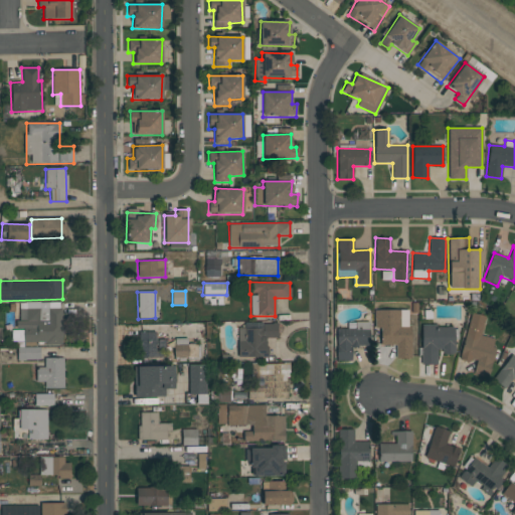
[(23,343),(61,343),(61,302),(18,303),(18,328),(23,328),(23,343)]
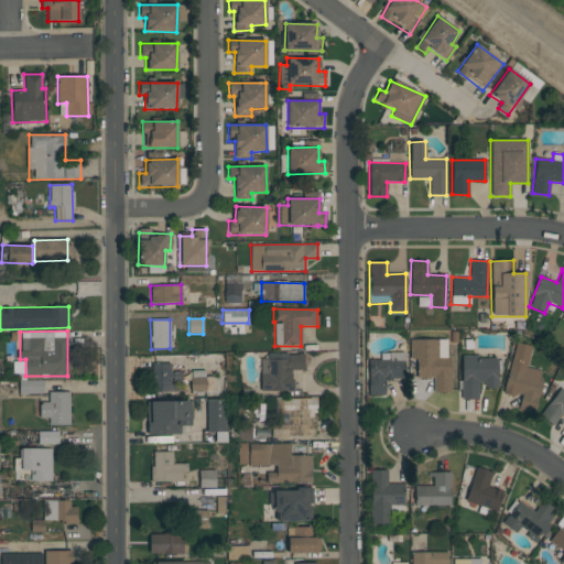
[(434,392),(449,392),(448,339),(411,339),(411,360),(416,360),(416,379),(433,378),(434,392)]
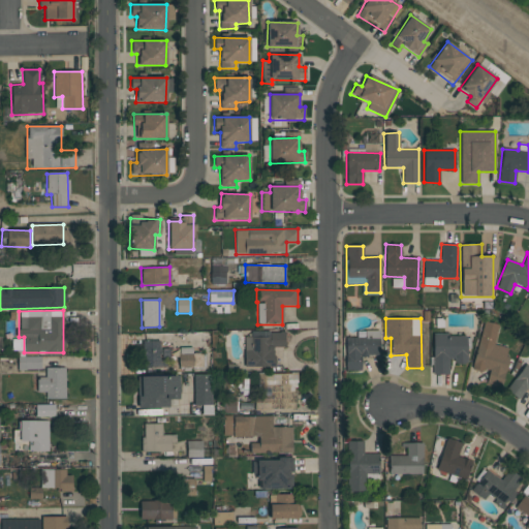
[(472,369),(488,372),(486,383),(499,386),(507,348),(494,345),(498,325),(483,321),(472,369)]
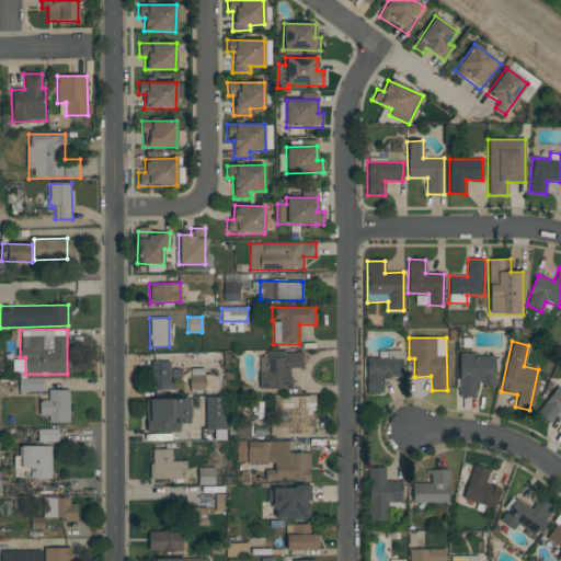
[(260,390),(289,389),(289,368),(301,368),(301,352),(259,353),(260,390)]
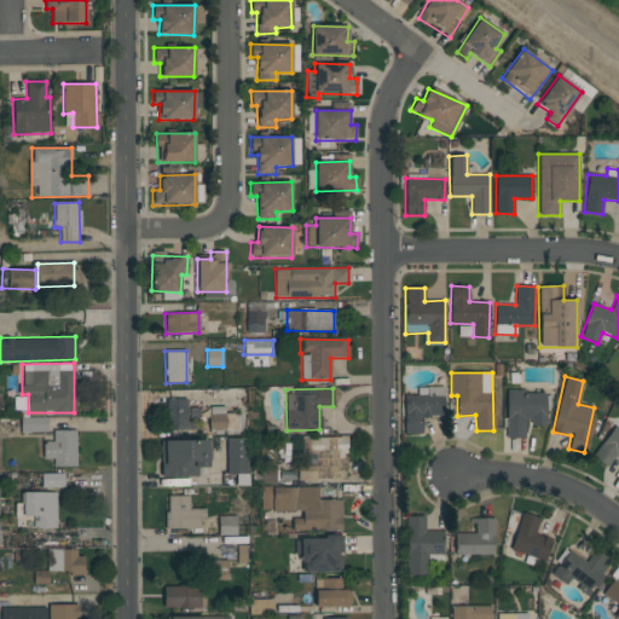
[(404,434),(423,434),(423,417),(445,416),(444,388),(417,388),(417,395),(404,395),(404,434)]
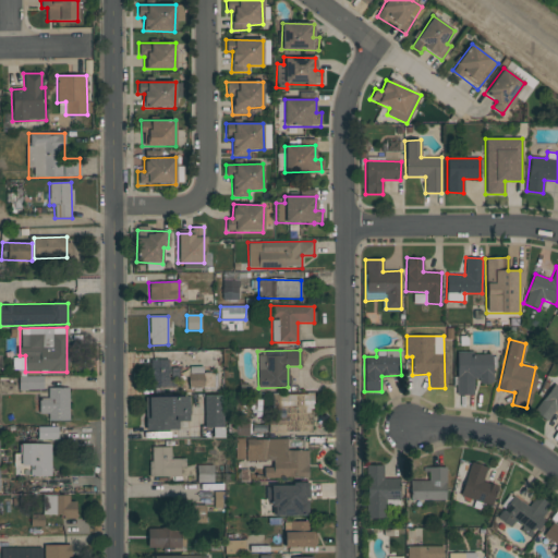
[(493,353),(457,352),(456,396),(473,396),(473,381),(492,381),(493,353)]
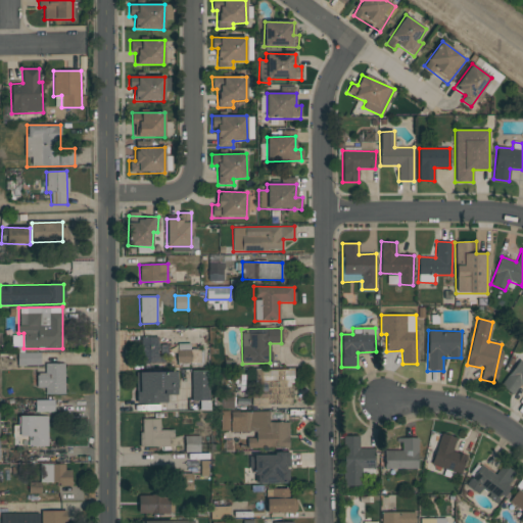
[(199,349),(177,350),(177,364),(200,363),(199,349)]
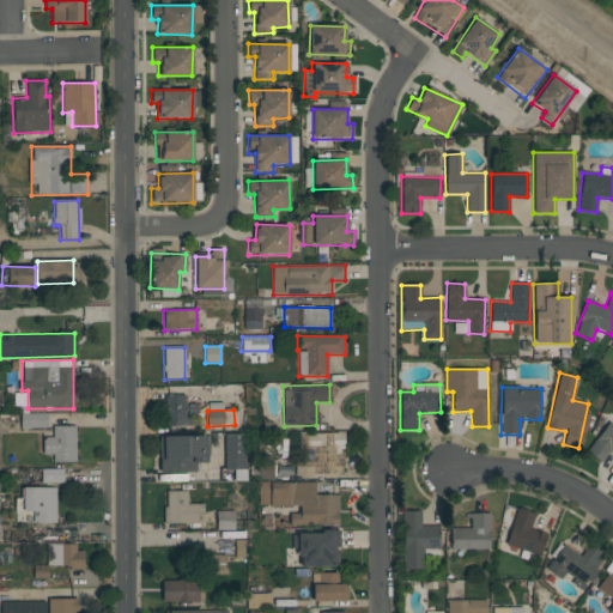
[(47,413),(20,413),(20,429),(47,428),(47,413)]
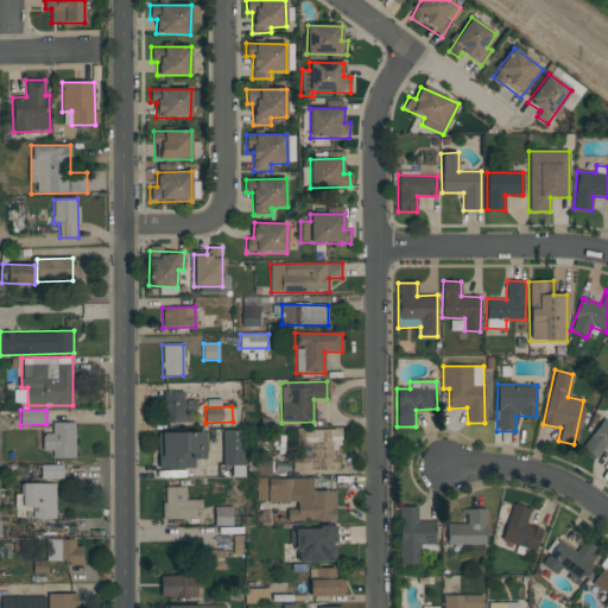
[(607,422),(603,418),(581,449),(596,460),(605,448),(607,449),(607,422)]
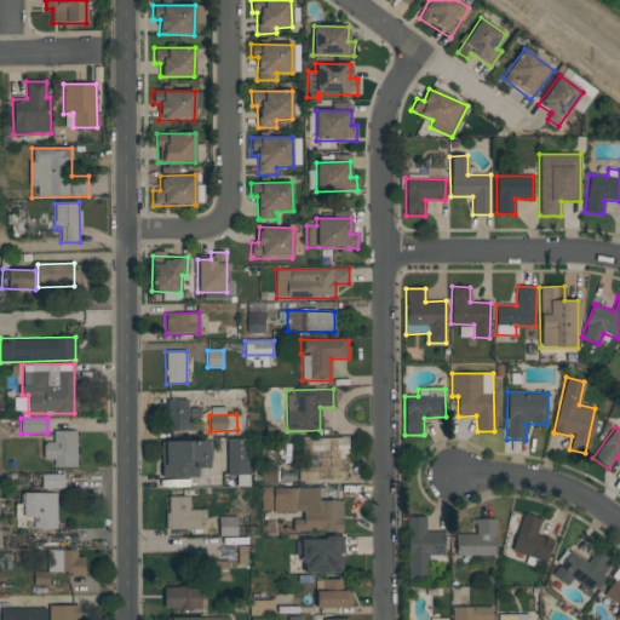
[(76,431),(53,431),(53,443),(41,443),(41,460),(53,460),(53,468),(76,468),(76,431)]
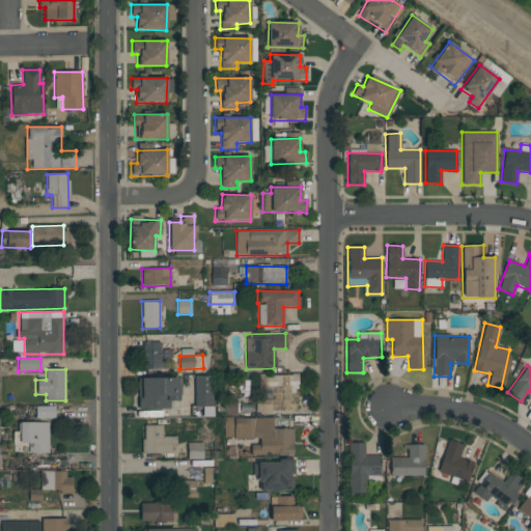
[(297,412),(297,374),(258,374),(257,411),(297,412)]
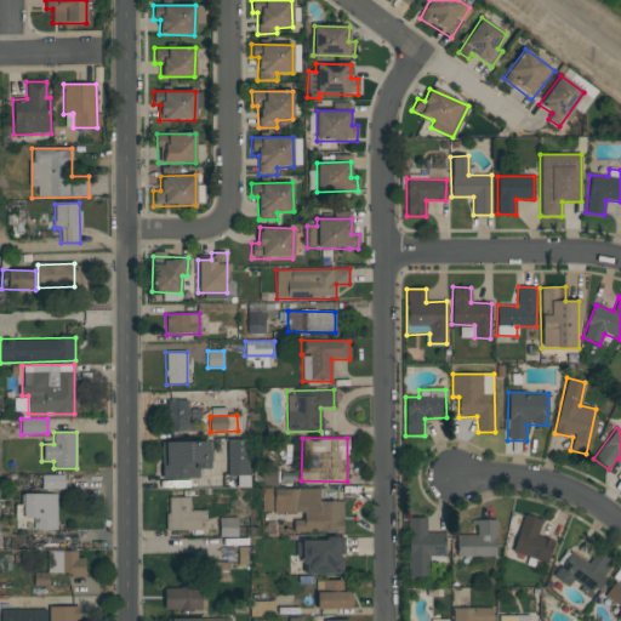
[(228,476),(248,476),(246,440),(227,440),(228,476)]
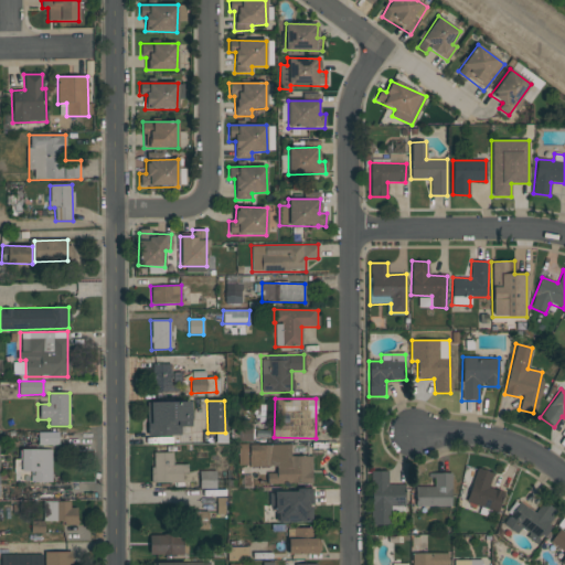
[(190,402),(147,402),(148,436),(181,436),(181,427),(191,426),(190,402)]
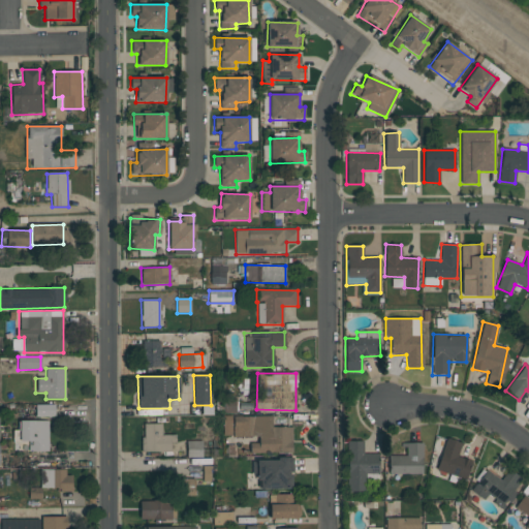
[(55,404),(35,405),(35,417),(55,416),(55,404)]
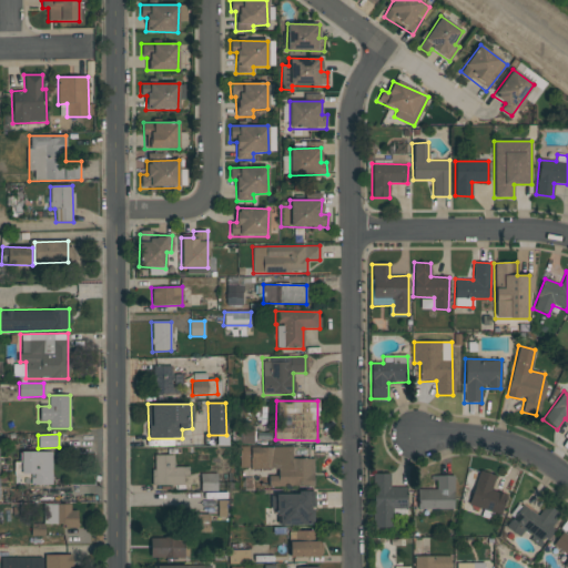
[(313,486),(313,458),(292,458),(292,447),(240,447),(240,467),(250,467),(250,469),(277,469),(277,476),(269,476),(269,486),(313,486)]
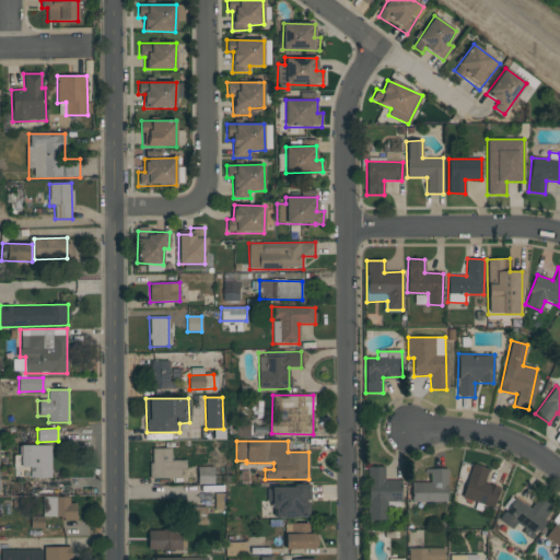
[(51,446),(20,445),(19,456),(14,456),(14,475),(22,475),(22,468),(30,468),(30,478),(50,478),(51,446)]
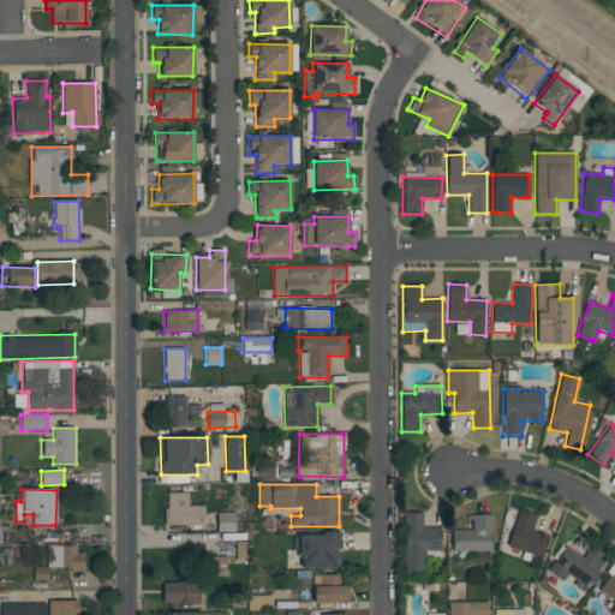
[(187,493),(165,493),(166,526),(198,525),(198,515),(204,515),(204,506),(189,506),(187,493)]
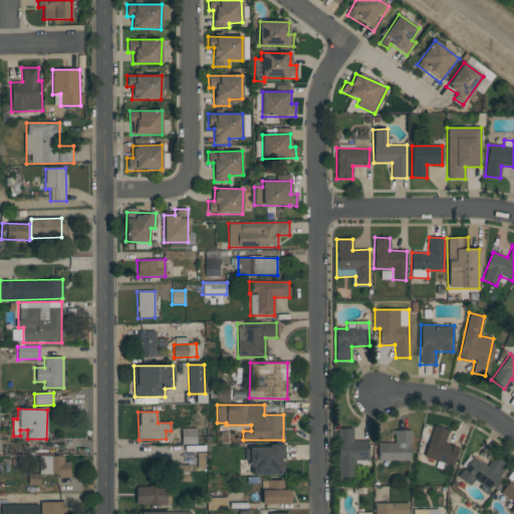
[(445,443),(449,431),(434,426),(423,456),(451,466),(458,448),(445,443)]
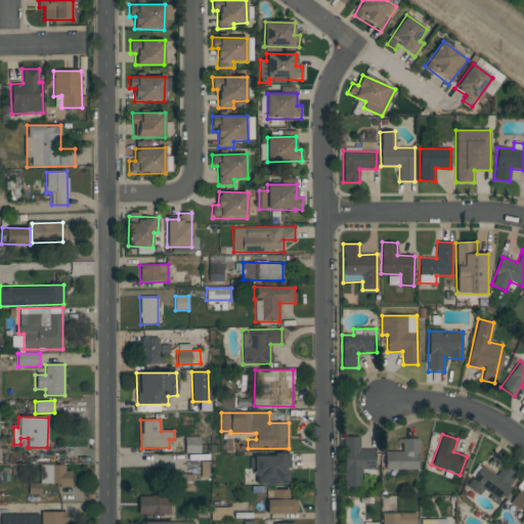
[(185,453),(200,452),(200,437),(185,437),(185,453)]
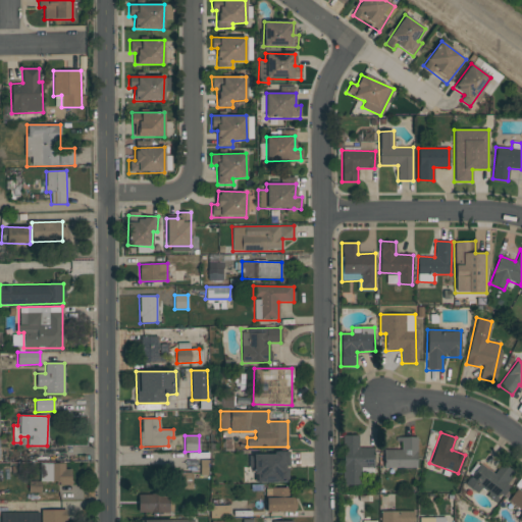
[(342,435),(343,485),(360,485),(360,470),(373,470),(373,448),(358,448),(358,435),(342,435)]
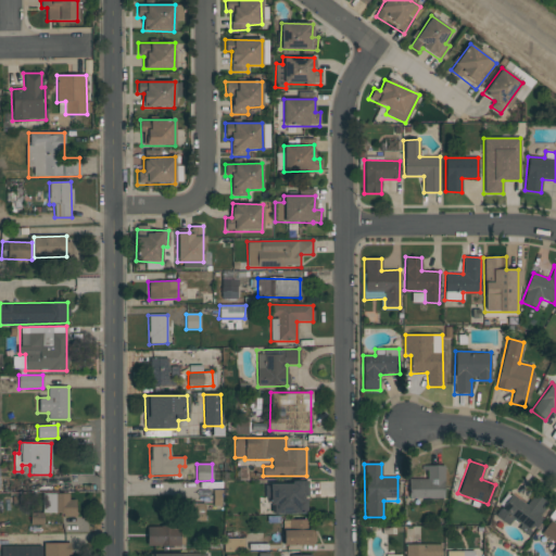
[(443,466),(426,466),(426,479),(408,479),(408,498),(444,497),(443,466)]
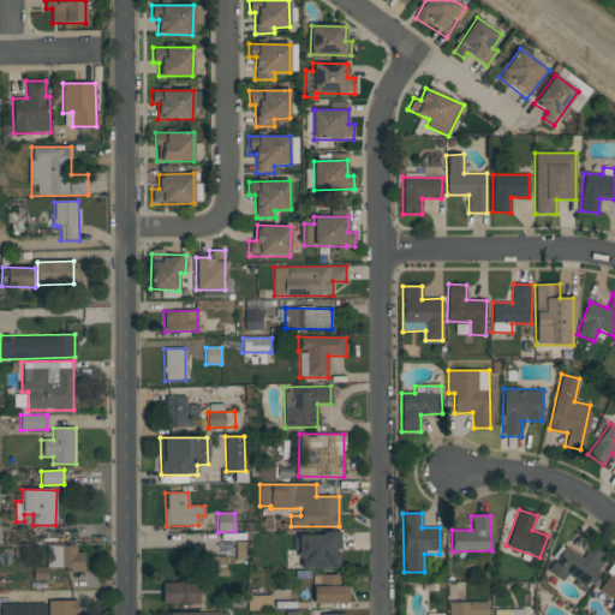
[(340,533),(293,535),(293,553),(300,553),(300,569),(340,568),(340,533)]
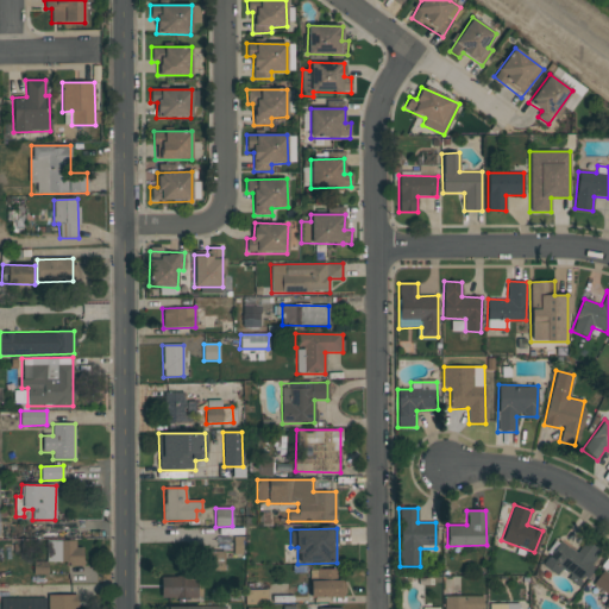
[(81,541),(46,540),(46,563),(80,564),(81,541)]
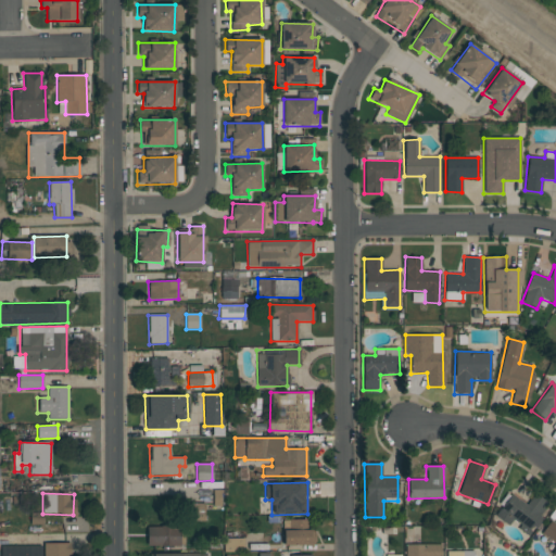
[(527,505),(509,493),(493,516),(508,526),(512,521),(530,534),(542,518),(540,516),(548,504),(534,494),(527,505)]
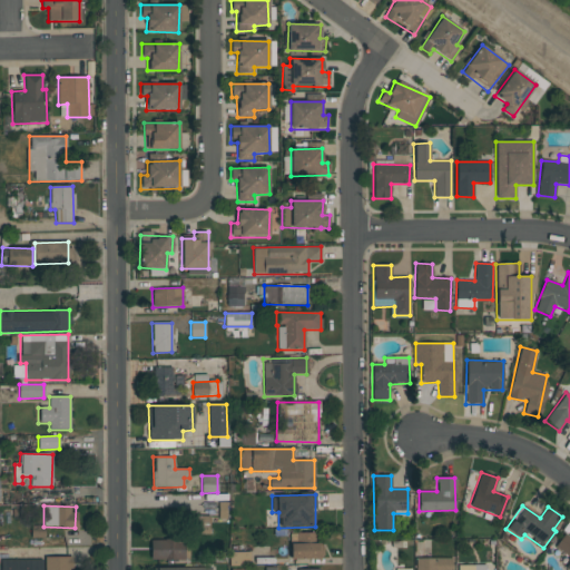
[(317,532),(291,533),(291,560),(323,559),(322,544),(318,544),(317,532)]
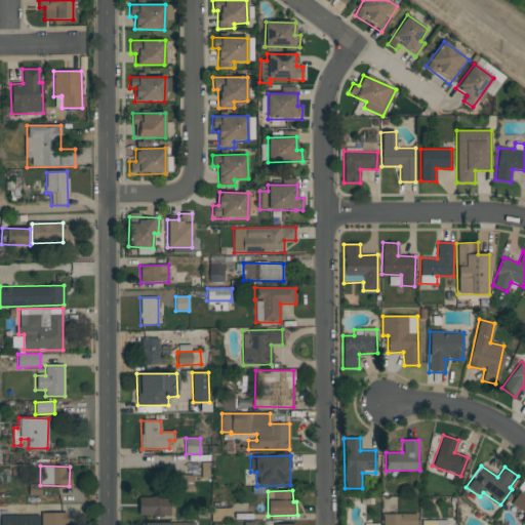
[(524,524),(524,495),(519,491),(512,505),(524,512),(524,515),(520,524),(521,524),(524,524)]
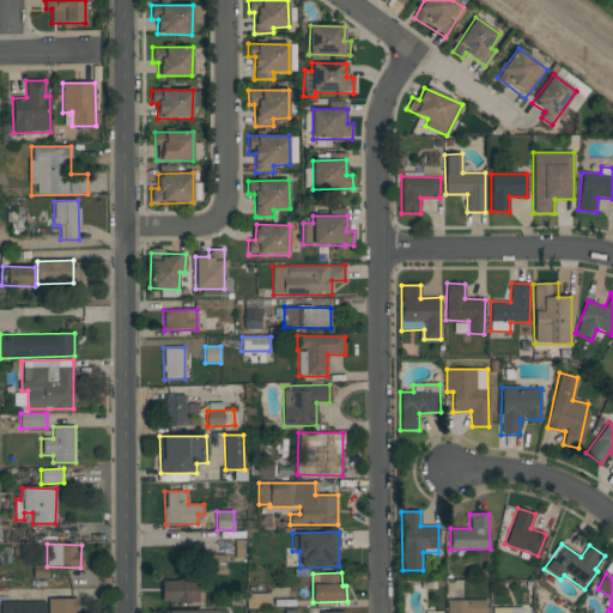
[(162,581),(163,602),(199,602),(198,580),(162,581)]
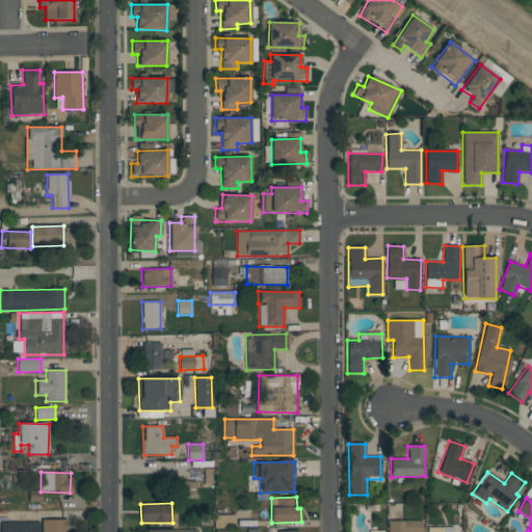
[(232,515),(213,515),(214,528),(233,528),(232,515)]
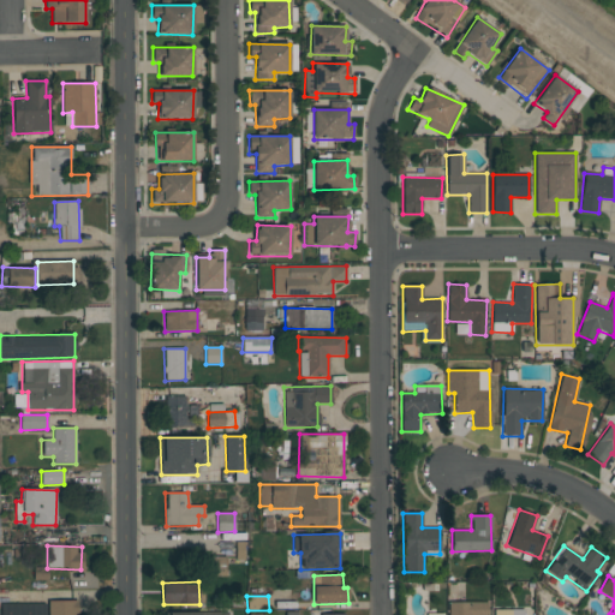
[(48,614),(77,614),(77,601),(48,601),(48,614)]
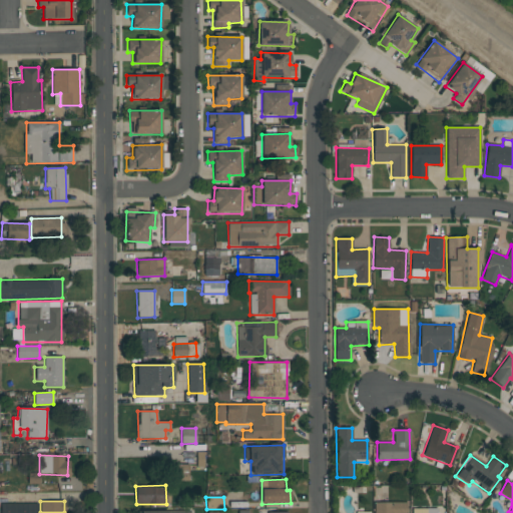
[(407,512),(407,502),(374,502),(373,512),(407,512)]
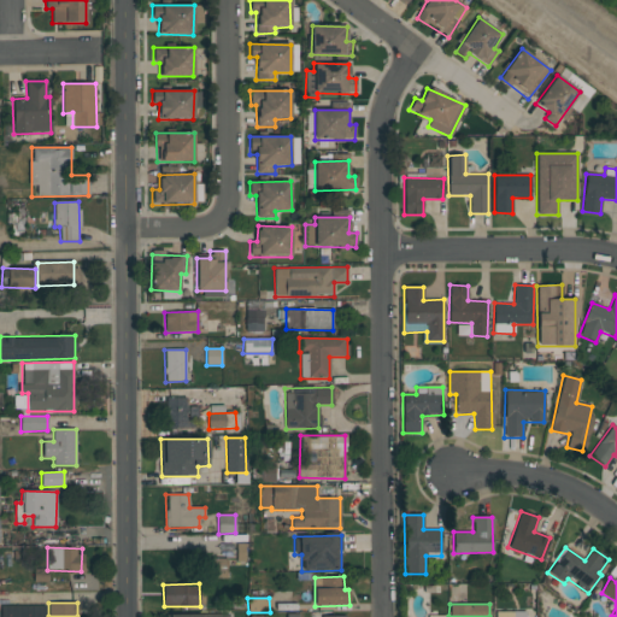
[(0,616),(45,616),(46,606),(0,605),(0,616)]
